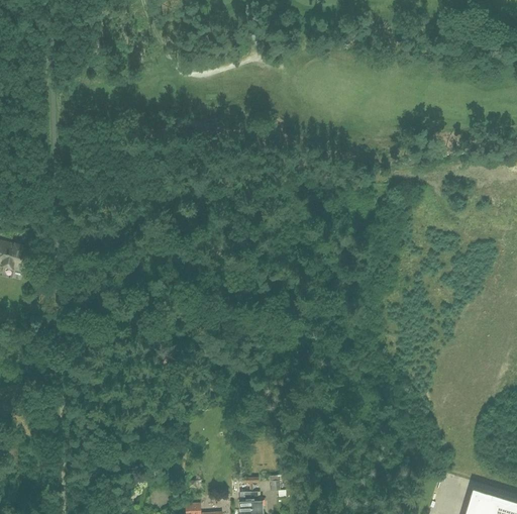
[(18,226),(28,225),(28,216),(17,217),(18,226)]
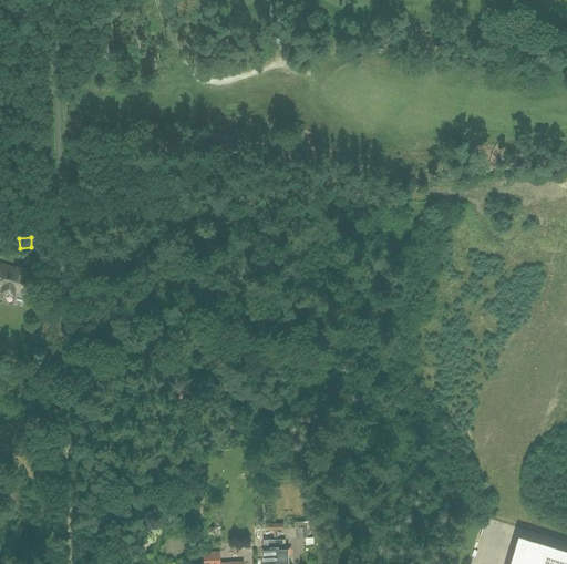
[(0,288),(1,289),(0,290),(4,291),(4,294),(13,296),(14,293),(27,296),(31,277),(26,276),(27,273),(18,270),(17,273),(0,267),(0,288)]
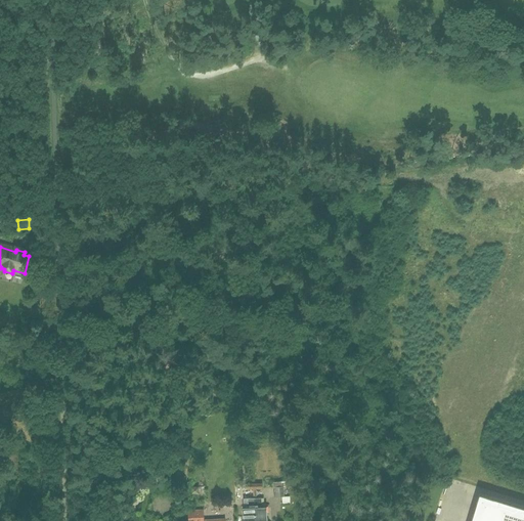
[(275,501),(282,500),(285,500),(284,489),(286,489),(286,484),(274,484),(275,501)]
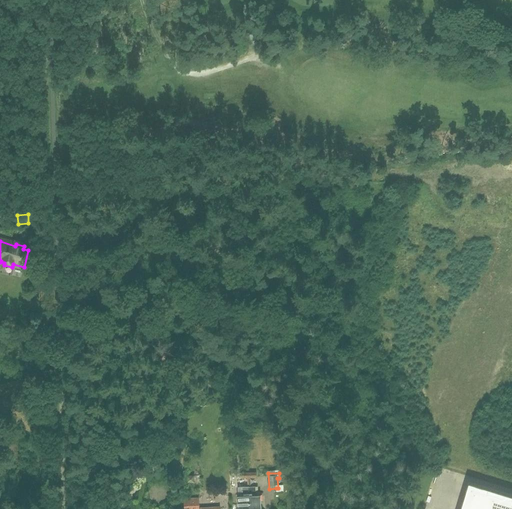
[(205,481),(205,474),(195,475),(195,482),(205,481)]
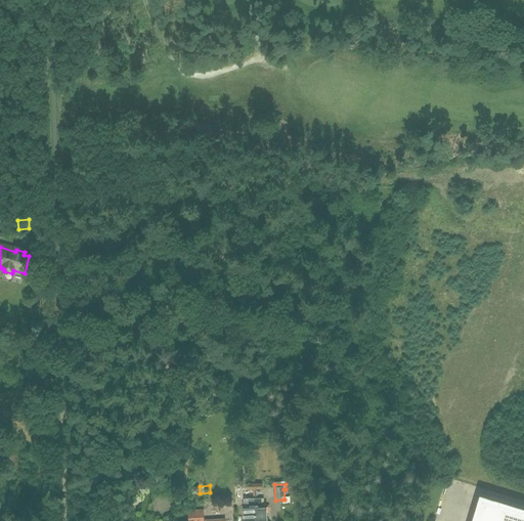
[(523,520),(523,510),(479,496),(472,520),(523,520)]
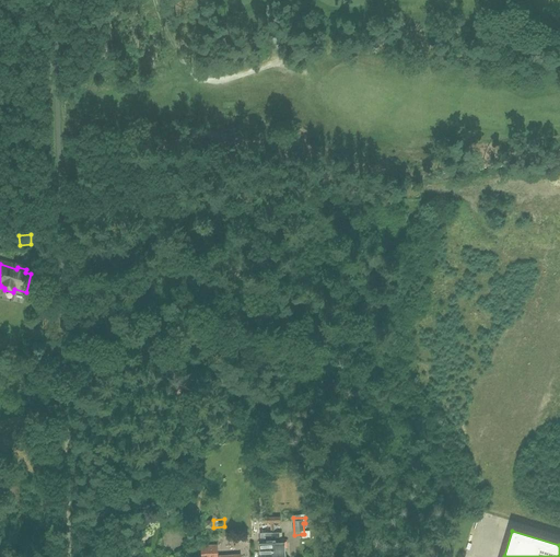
[(272,556),(272,535),(265,536),(265,544),(260,544),(261,556),(272,556)]
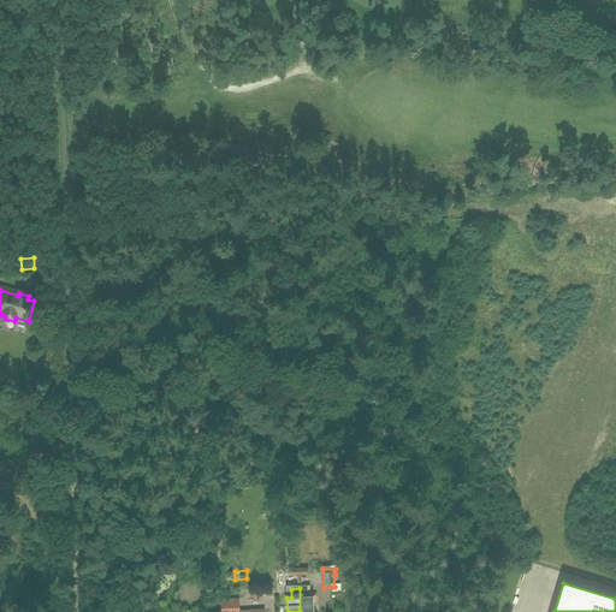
[(300,588),(300,611),(313,611),(313,596),(307,596),(307,589),(301,589),(301,588),(300,588)]
